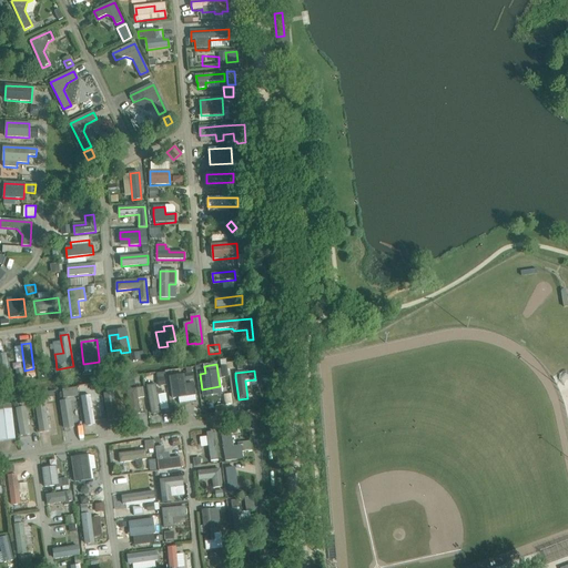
[(193,384),(184,385),(183,375),(170,377),(173,398),(179,397),(178,394),(194,392),(193,384)]
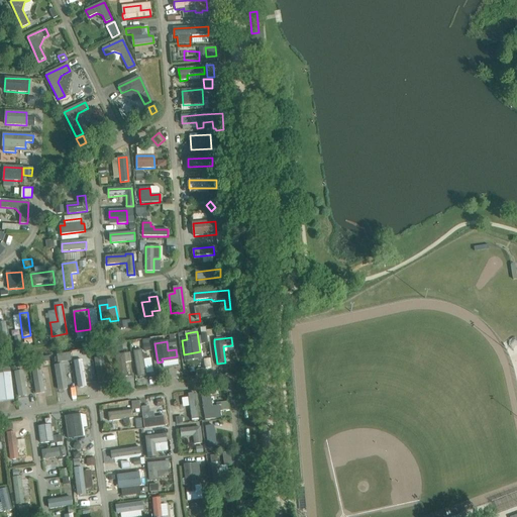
[(133,351),(137,377),(145,375),(142,359),(146,358),(146,354),(142,355),(141,350),(133,351)]
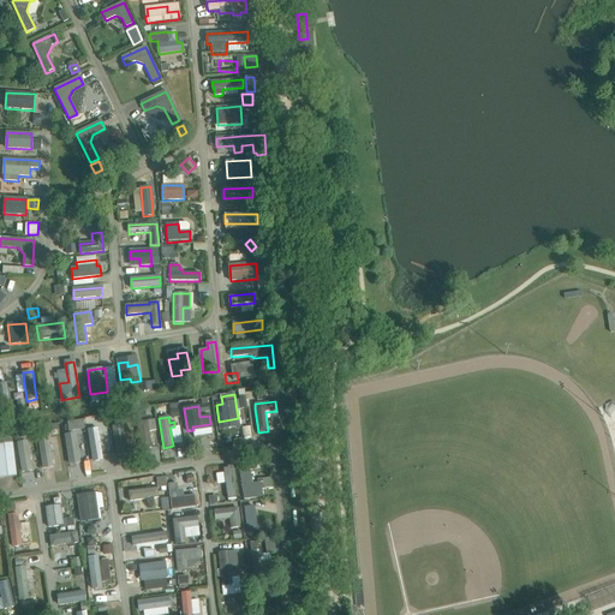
[(156,430),(154,421),(137,423),(142,449),(151,448),(149,431),(156,430)]
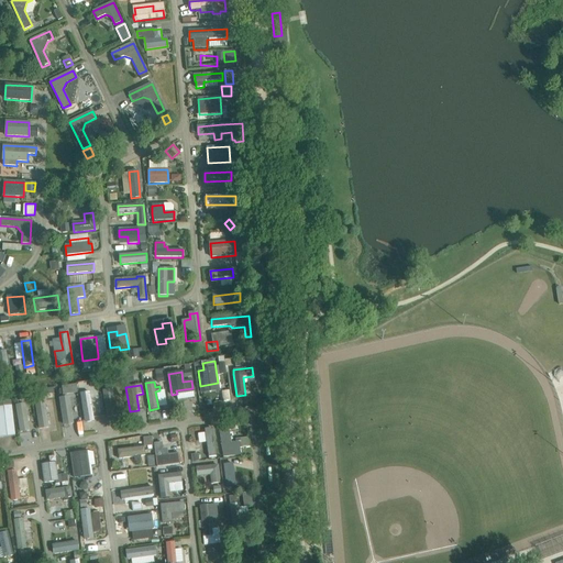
[(107,417),(116,416),(112,389),(103,392),(107,417)]
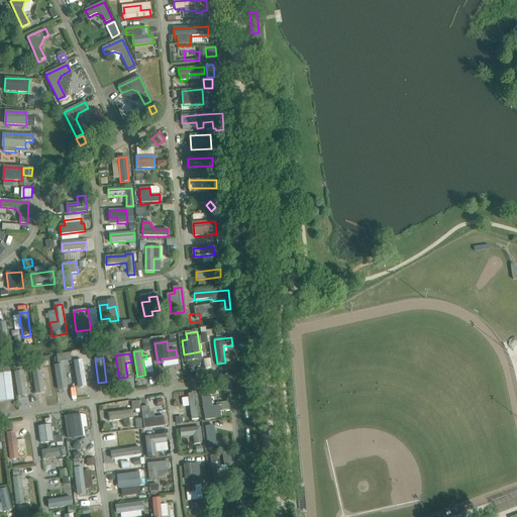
[(74,362),(78,387),(86,386),(82,360),(74,362)]
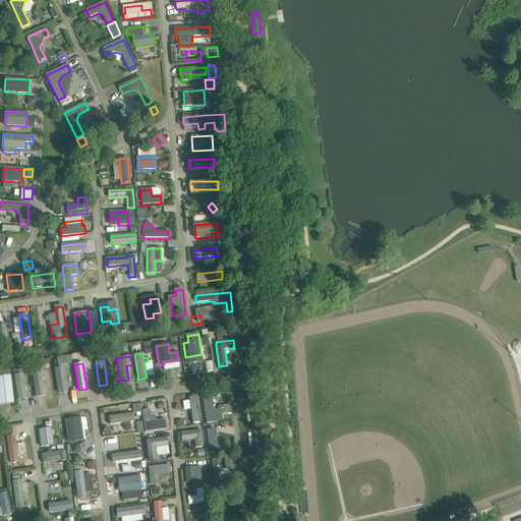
[(55,368),(59,393),(67,392),(63,367),(55,368)]
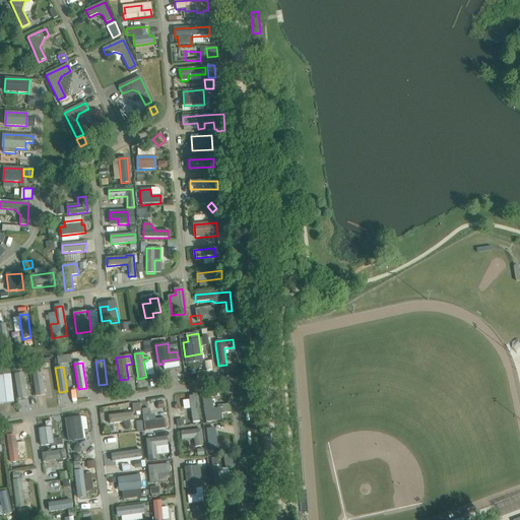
[(0,401),(12,400),(9,369),(0,369),(0,401)]
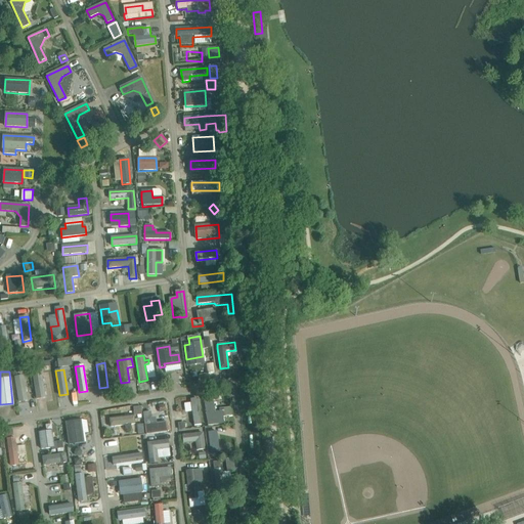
[(33,374),(37,399),(45,398),(41,372),(33,374)]
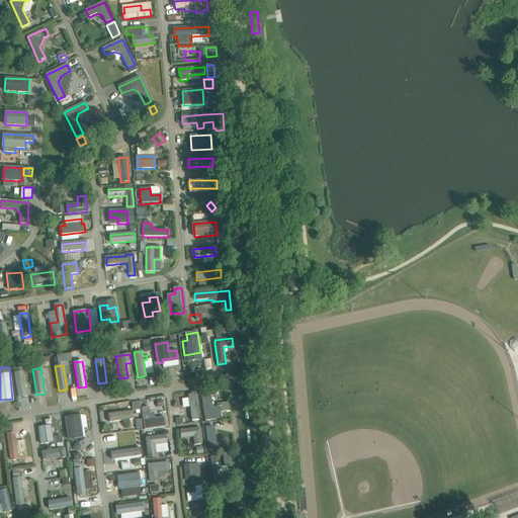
[(14,373),(19,398),(26,397),(22,372),(14,373)]
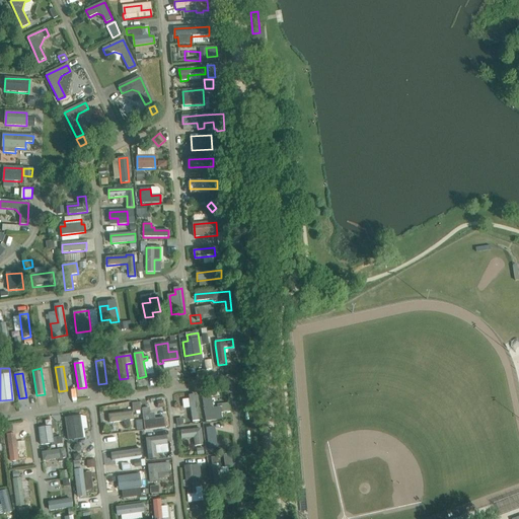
[(213,408),(211,393),(207,394),(202,395),(205,412),(204,412),(206,422),(222,420),(221,413),(222,413),(221,406),(213,408)]
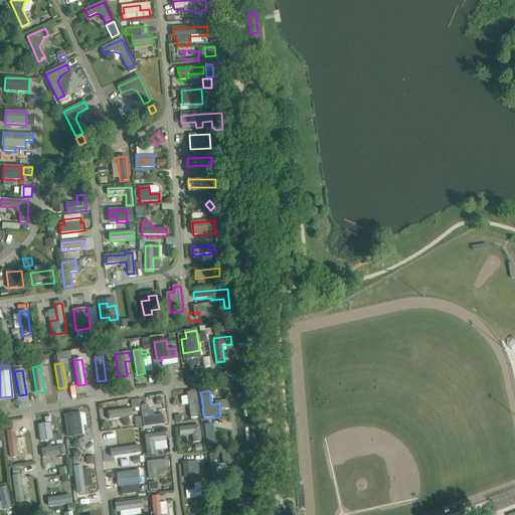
[(189,393),(187,393),(191,418),(193,418),(200,416),(196,392),(189,393)]
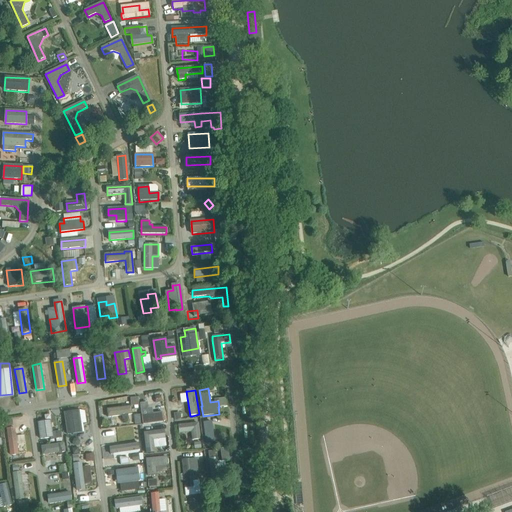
[(140,396),(132,397),(132,405),(141,405),(140,396)]
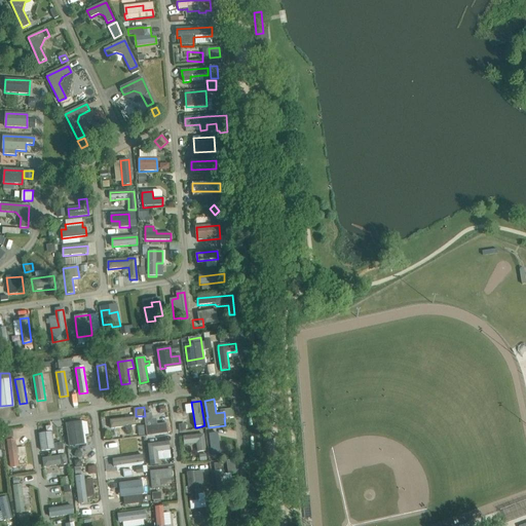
[(110,420),(111,428),(125,426),(126,434),(132,433),(132,426),(136,425),(135,417),(110,420)]
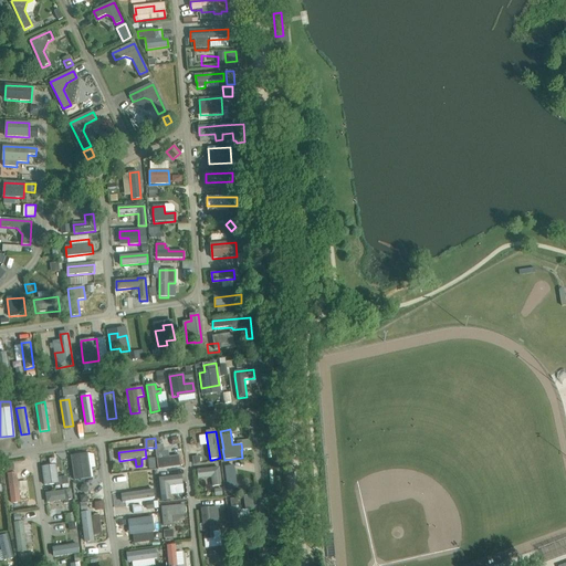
[(74,481),(90,479),(86,453),(71,456),(74,481)]
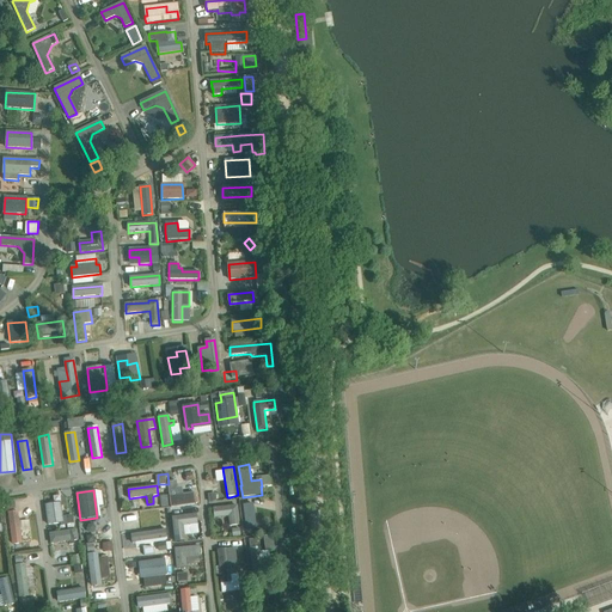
[(171,508),(195,505),(194,494),(170,497),(170,501),(170,503),(171,508)]
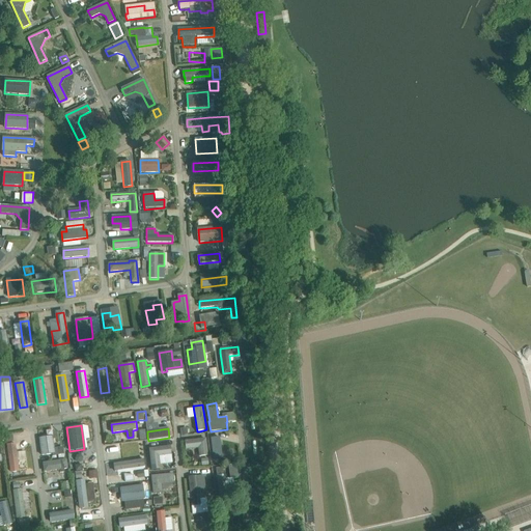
[(39,438),(42,455),(54,453),(52,437),(39,438)]
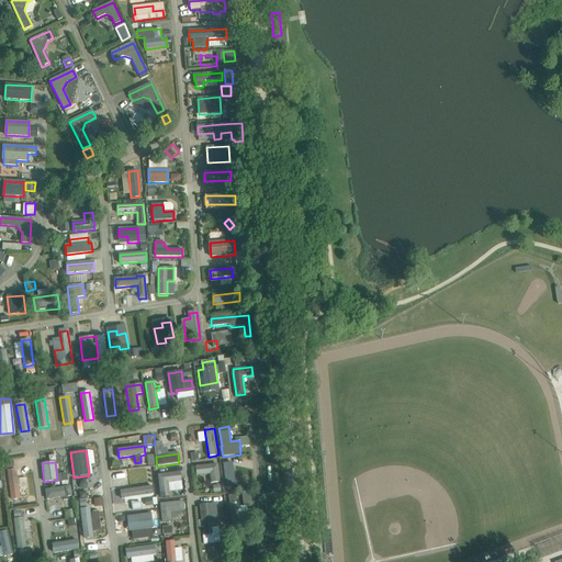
[(232,463),(223,464),(226,487),(235,486),(232,463)]
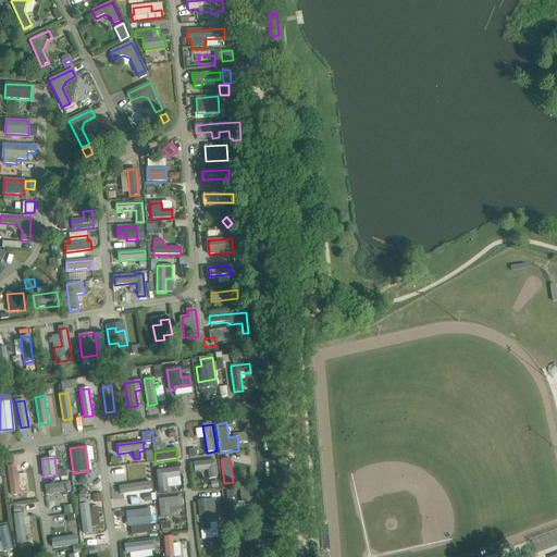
[(218,478),(215,460),(195,463),(196,471),(208,470),(209,479),(218,478)]
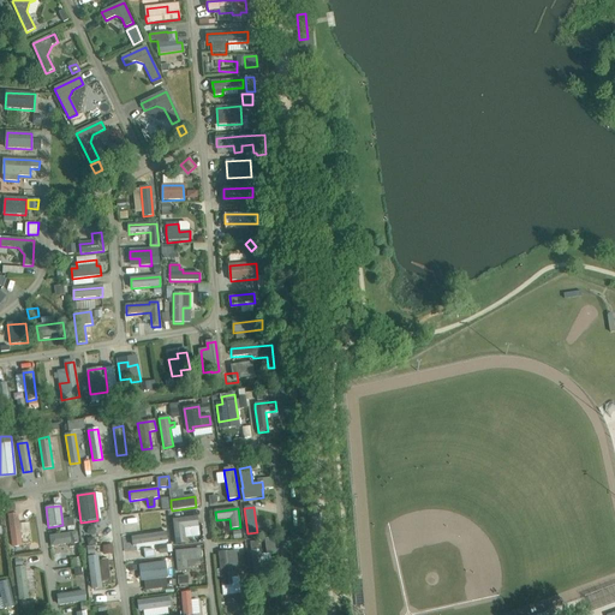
[(18,514),(9,515),(12,547),(22,545),(18,514)]
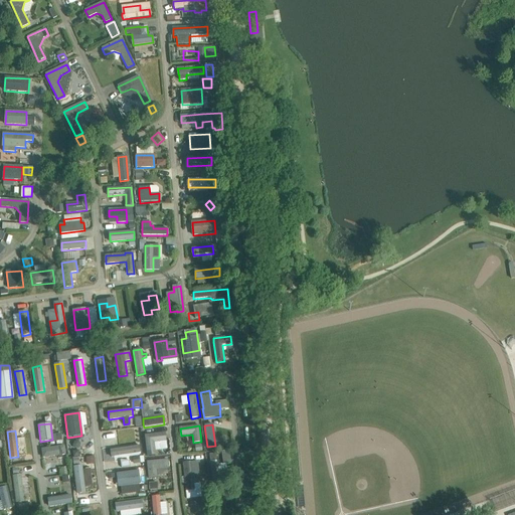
[(164,434),(145,436),(147,451),(147,456),(155,455),(154,451),(153,442),(165,441),(164,434)]
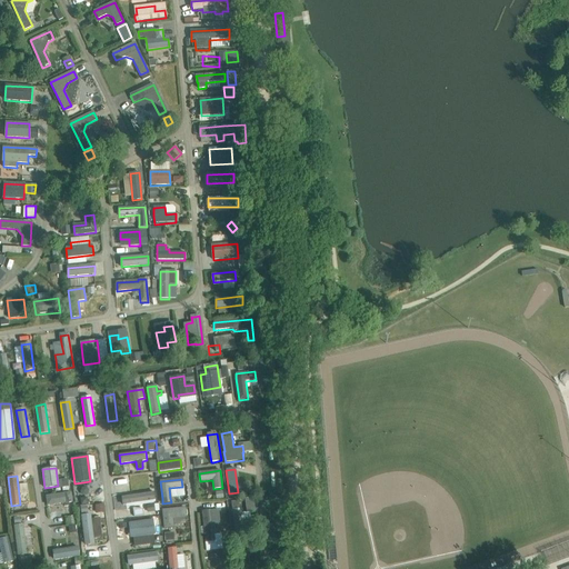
[(157,499),(155,491),(122,497),(123,506),(157,499)]
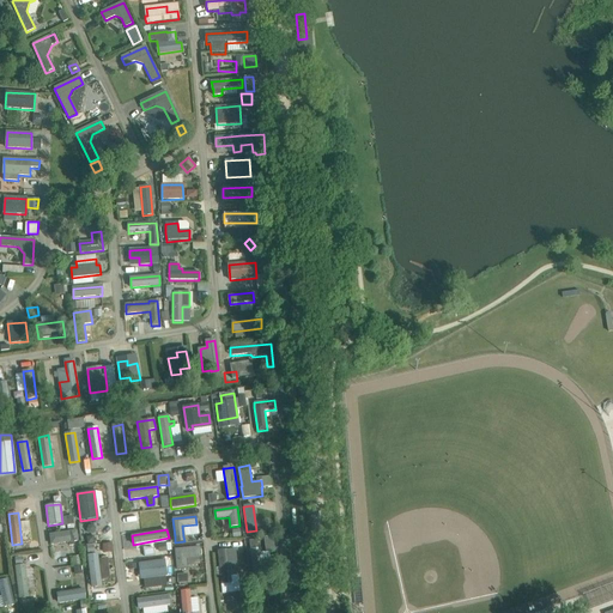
[(77,530),(49,534),(50,545),(68,542),(70,546),(74,546),(74,542),(78,541),(77,530)]
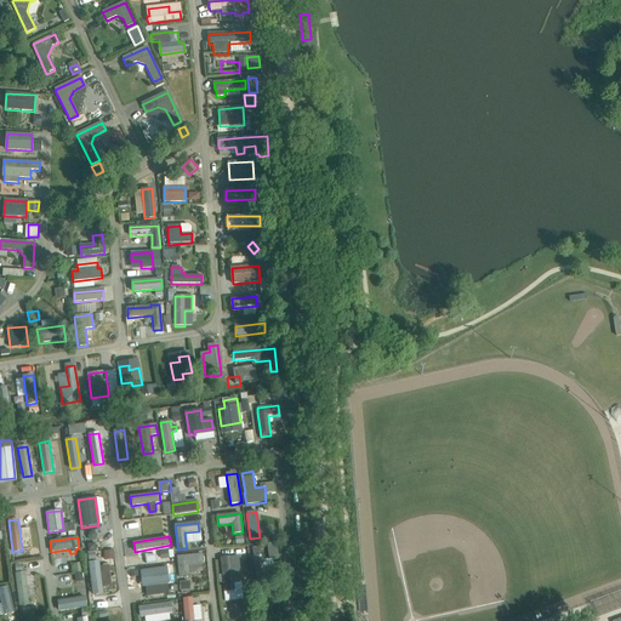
[(201,554),(177,557),(180,577),(189,576),(188,567),(203,564),(201,554)]
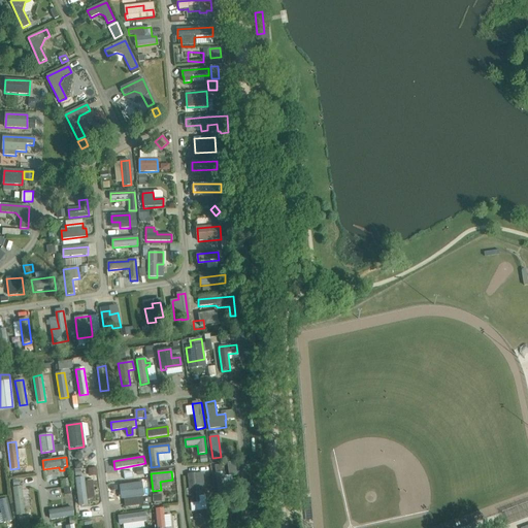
[(219,498),(227,497),(224,472),(216,473),(217,477),(219,498)]
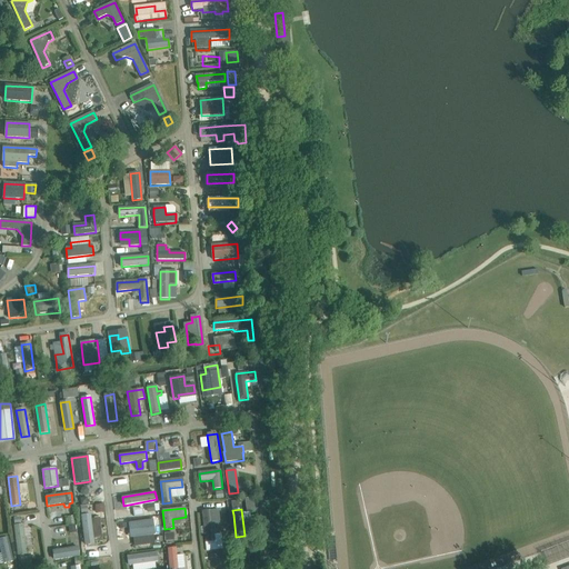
[(221,533),(218,510),(202,512),(206,543),(215,542),(213,535),(221,533)]
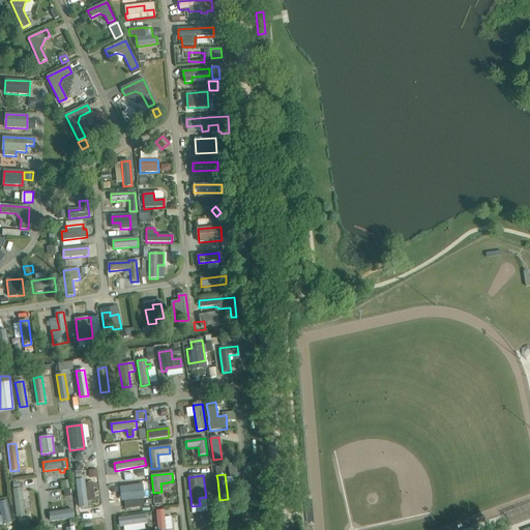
[(80,506),(88,505),(84,479),(76,480),(80,506)]
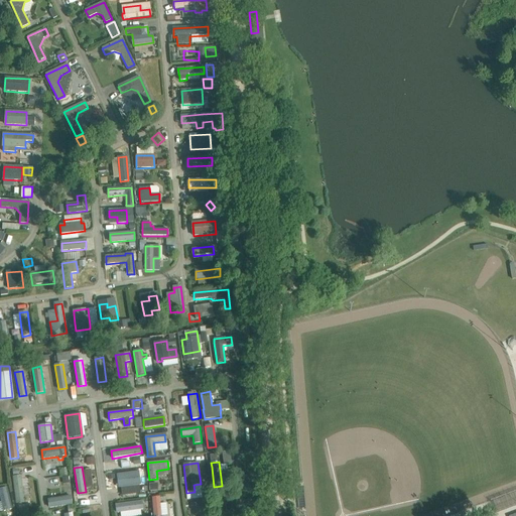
[(138,472),(118,475),(119,488),(133,486),(134,494),(140,494),(139,485),(140,485),(140,481),(138,472)]
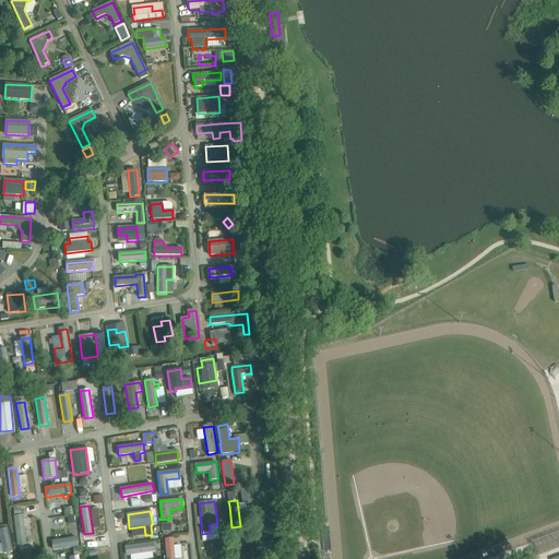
[(13,516),(18,545),(26,544),(23,515),(13,516)]
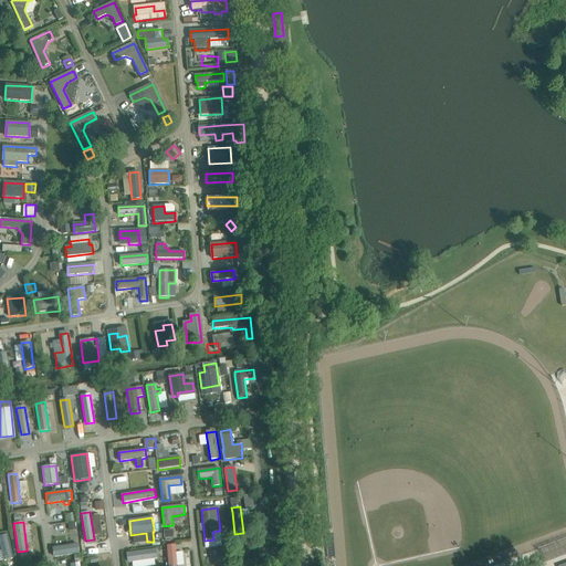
[(0,536),(0,544),(4,561),(12,558),(7,535),(0,536)]
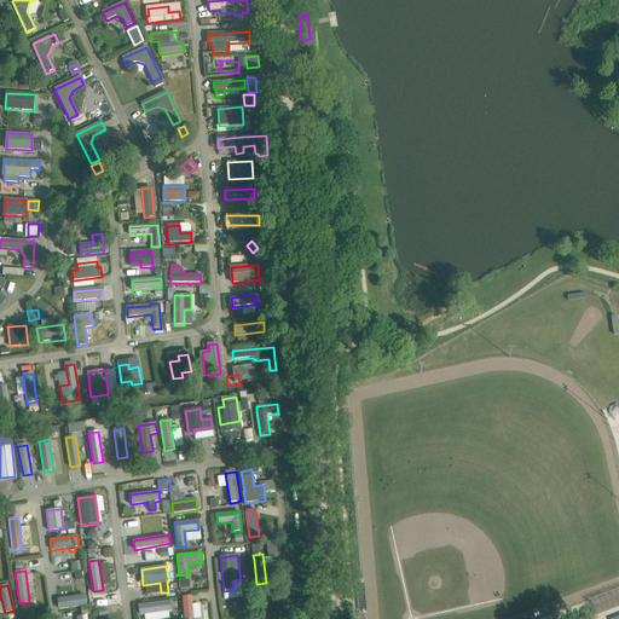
[(59,609),(86,605),(85,595),(70,597),(58,600),(58,603),(59,605),(59,609)]
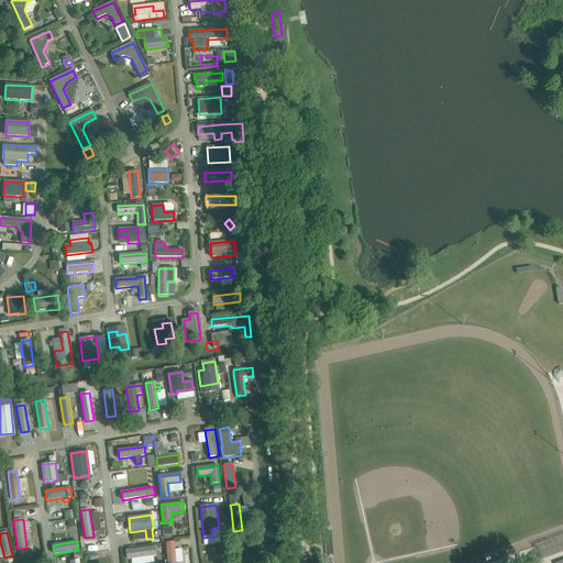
[(176,562),(175,542),(166,543),(167,562),(176,562)]
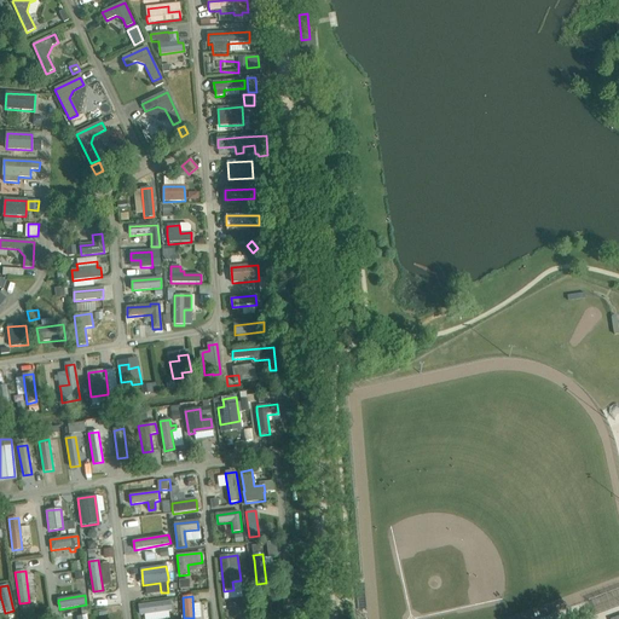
[(171,601),(139,606),(140,615),(172,611),(171,601)]
